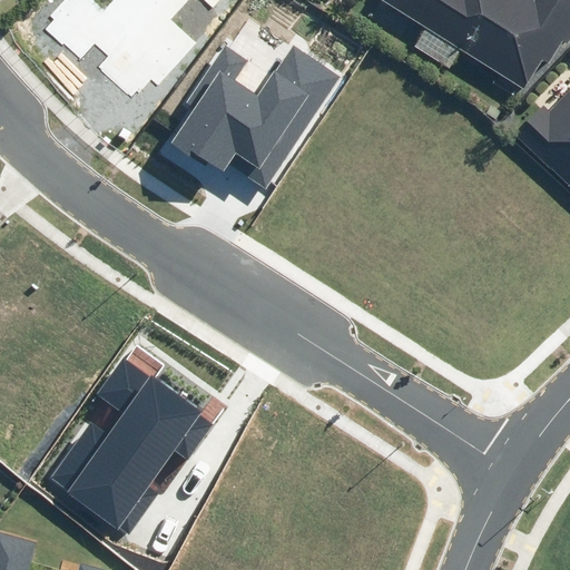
[(569,0),(391,0),(526,85),(543,58),(552,65),(569,35),(569,0)]
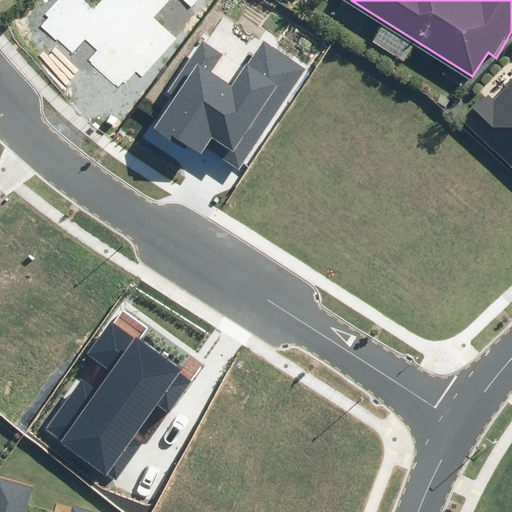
[(189,145),(201,154),(206,147),(239,169),(306,70),(263,41),(232,87),(211,73),(224,54),(202,39),(167,91),(175,97),(154,129),(186,150),(189,145)]
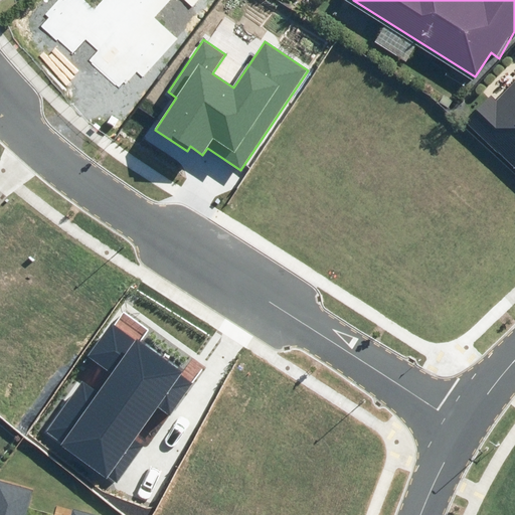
[(493,96),(467,123),(514,167),(514,79),(497,100),(493,96)]
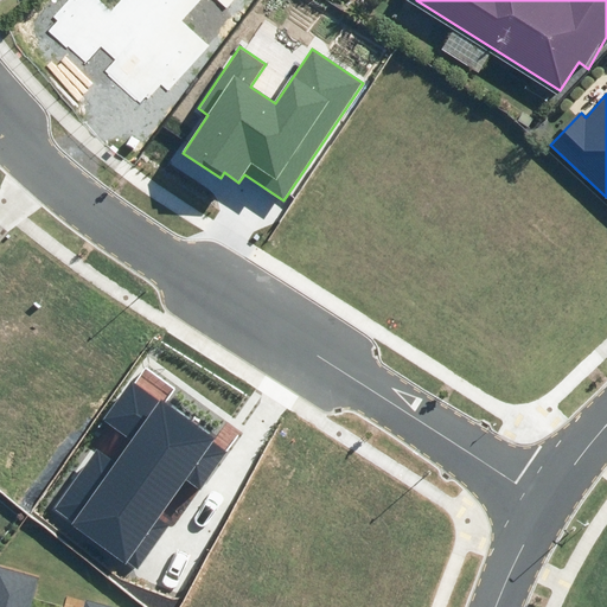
[(98,452),(55,509),(135,570),(170,525),(161,518),(189,481),(200,490),(228,453),(133,381),(103,420),(132,442),(115,464),(98,452)]
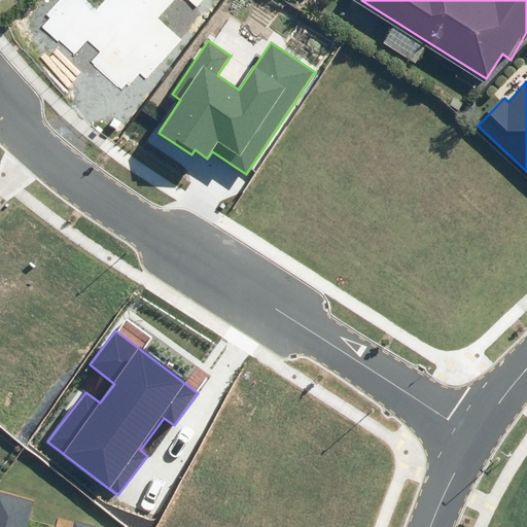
[(0,526),(89,526),(73,523),(72,526),(26,526),(33,502),(0,493),(0,526)]
